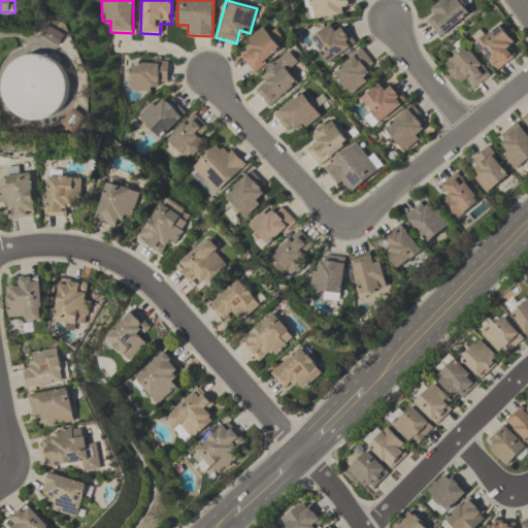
[(305,0),(307,19),(344,17),(343,8),(351,7),(350,0),(305,0)]
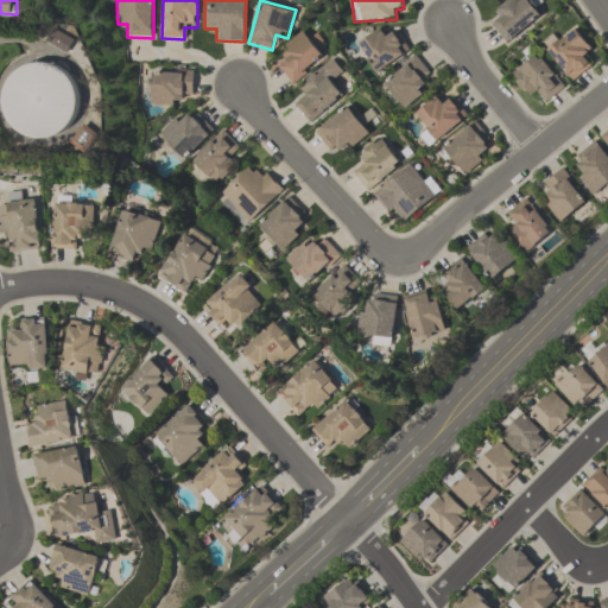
[(493,26),(507,44),(546,12),(536,0),(510,0),(495,12),(501,19),(493,26)]
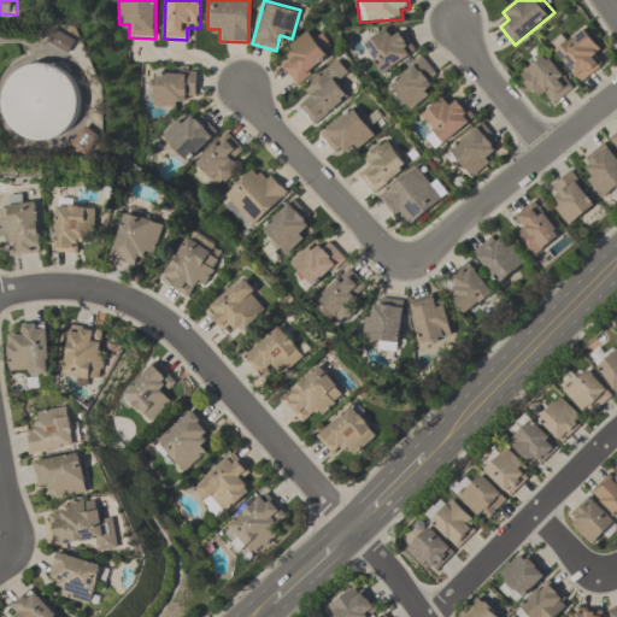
[(403,33),(393,39),(387,30),(363,46),(382,75),(417,53),(403,33)]
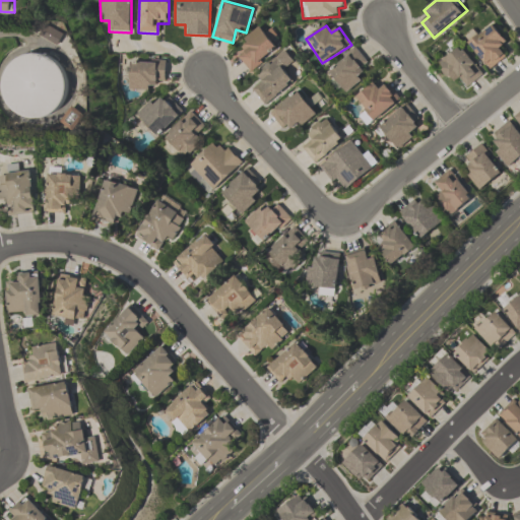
[(506,57),(500,49),(508,42),(494,25),(478,38),(473,30),(463,39),(490,70),(506,57)]
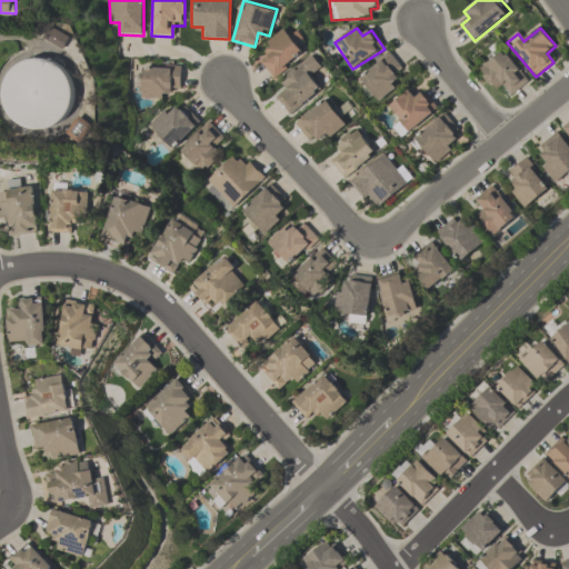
[(256,61),(278,80),(305,49),(283,30),(256,61)]
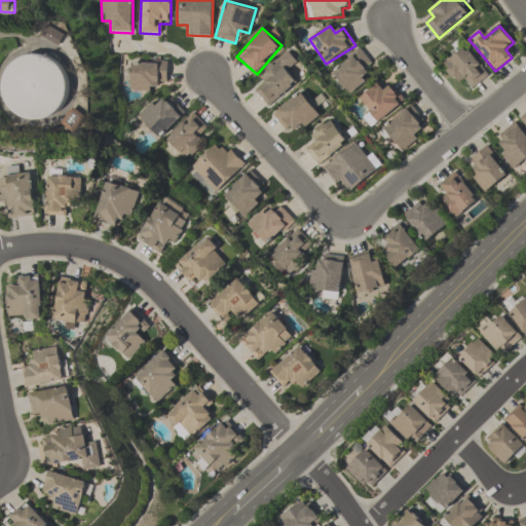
[(474,88),(490,74),(465,45),(441,66),(458,86),(466,79),(474,88)]
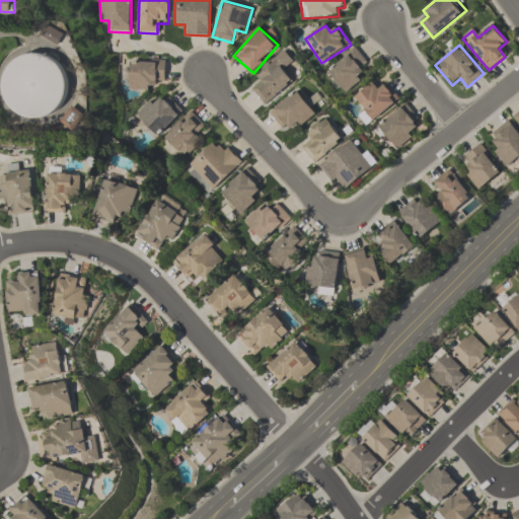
[(367,62),(356,48),(326,73),(345,94),(365,77),(359,69),(367,62)]
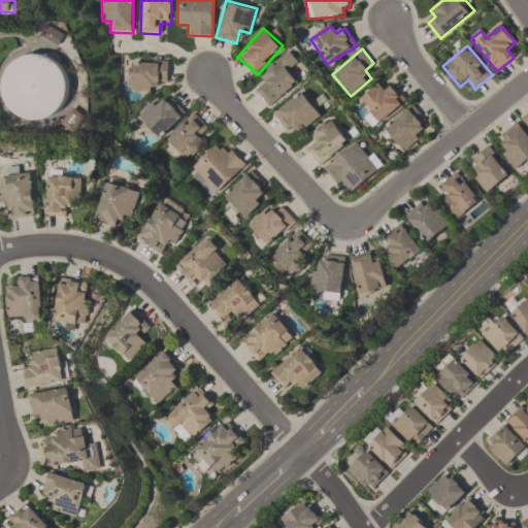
[(5,87),(6,75),(11,65),(19,58),(28,53),(38,52),(48,54),(58,59),(65,66),(69,75),(70,86),(68,95),(63,104),(56,111),(45,116),(34,117),(24,113),(14,107),(8,98),(5,87)]
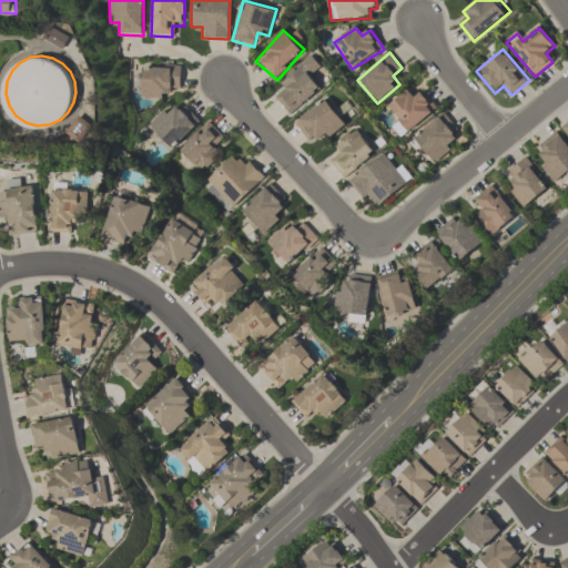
[(322,92),(312,77),(322,70),(313,57),(280,81),(286,91),(276,99),(290,115),(322,92)]
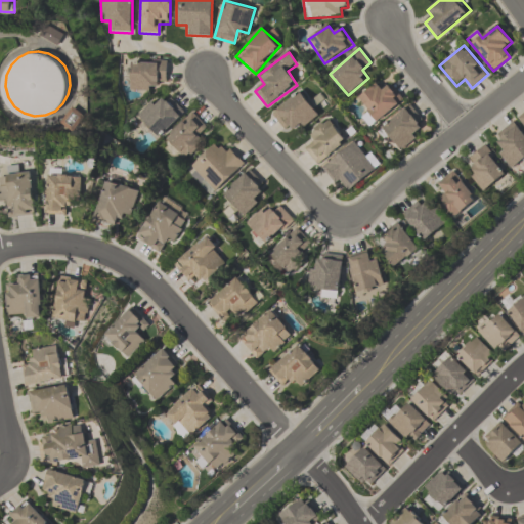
[(167,59),(126,59),(126,91),(157,91),(157,82),(167,82),(167,59)]
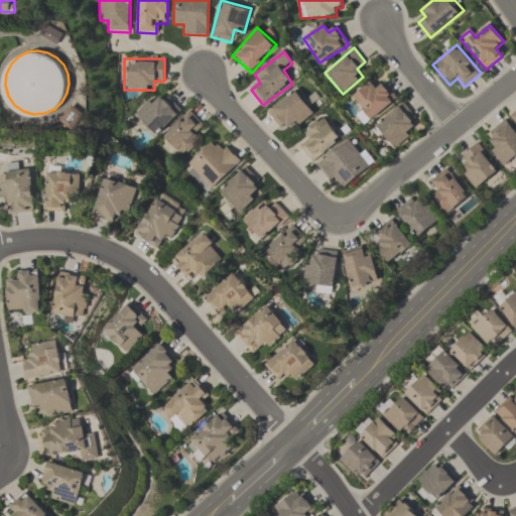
[(399,101),(387,82),(376,89),(372,83),(350,97),(367,122),(399,101)]
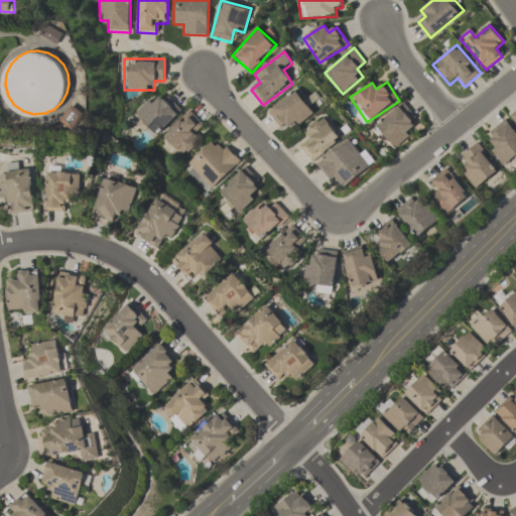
[(155,138),(182,110),(166,95),(158,103),(151,97),(133,116),(155,138)]
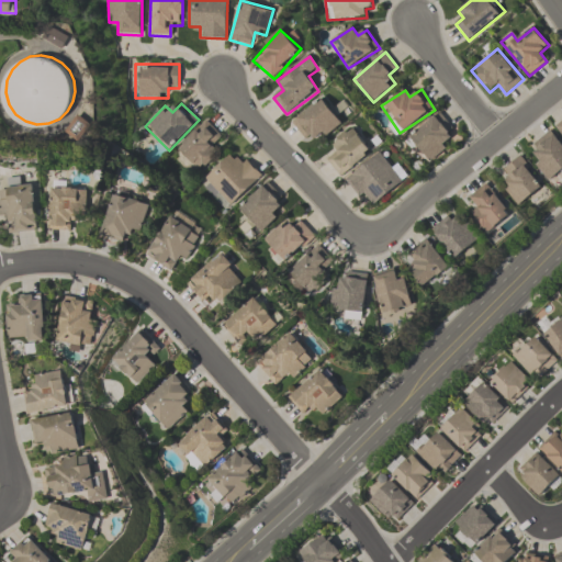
[(454,130),(440,111),(406,138),(427,165),(453,144),(447,136),(454,130)]
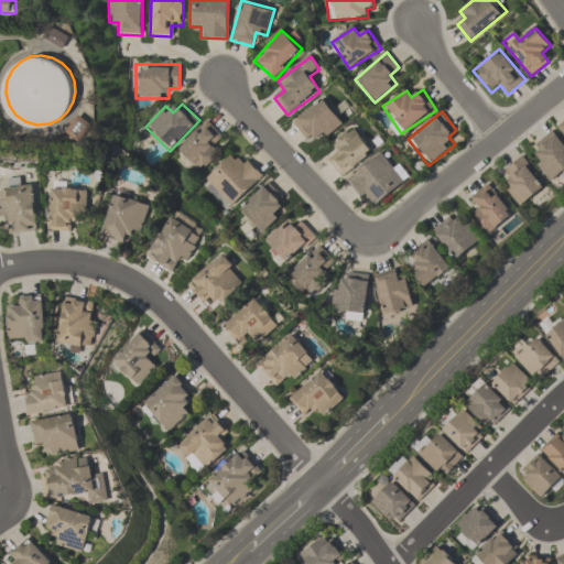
[(215,144),(224,137),(207,120),(179,150),(202,173),(221,152),(215,144)]
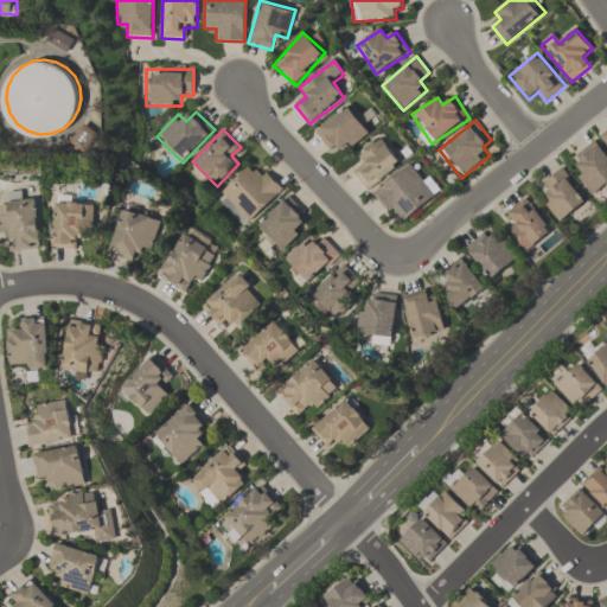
[(579,177),(583,172),(576,163),(581,159),(576,153),(594,138),(606,154),(606,180),(592,193),(579,177)]
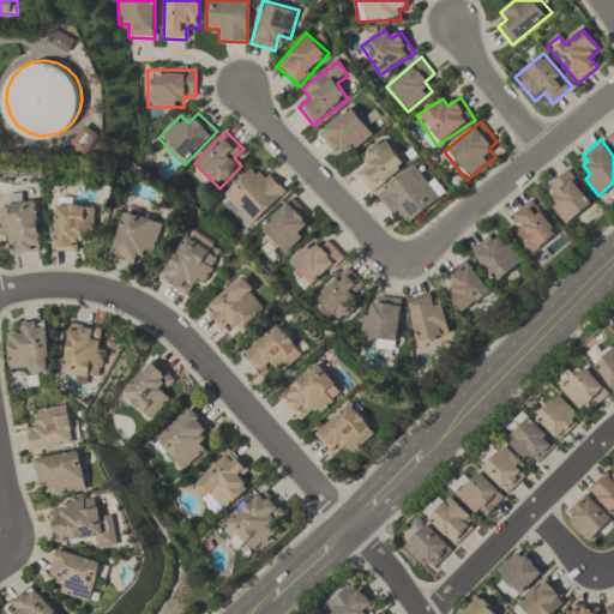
[(360,173),(368,191),(404,173),(390,142),(361,156),(368,169),(360,173)]
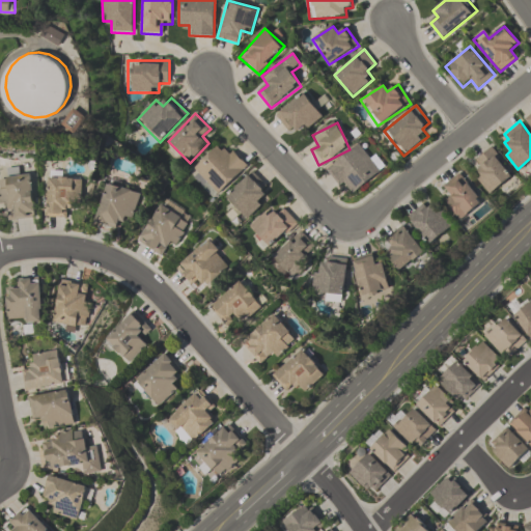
[(386,170),(364,140),(327,167),(347,197),(386,170)]
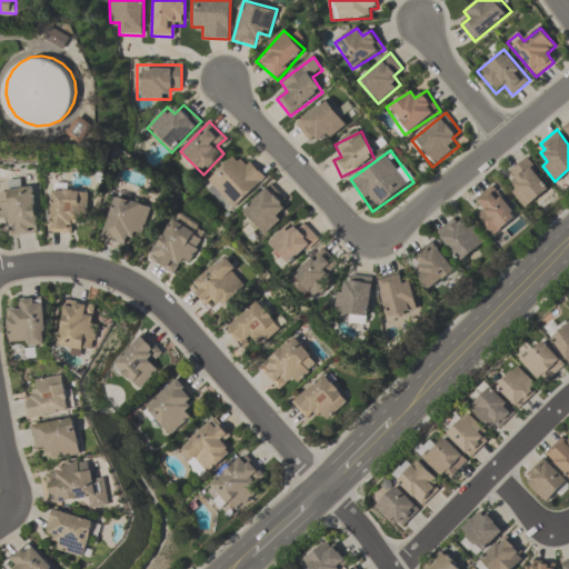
[(267,179),(247,157),(239,165),(232,157),(202,185),(230,213),(267,179)]
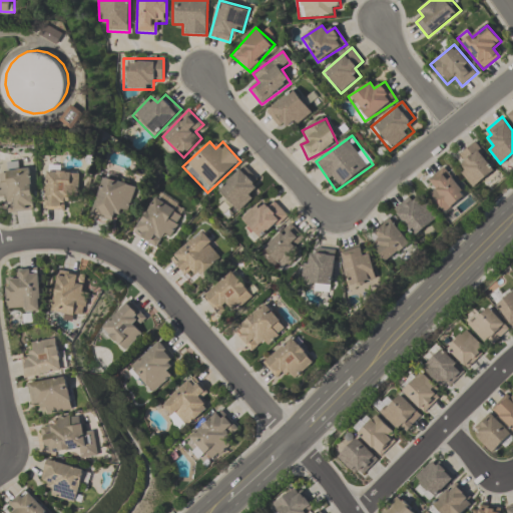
[(460,154),(466,162),(458,168),(475,188),(498,170),(475,142),(460,154)]
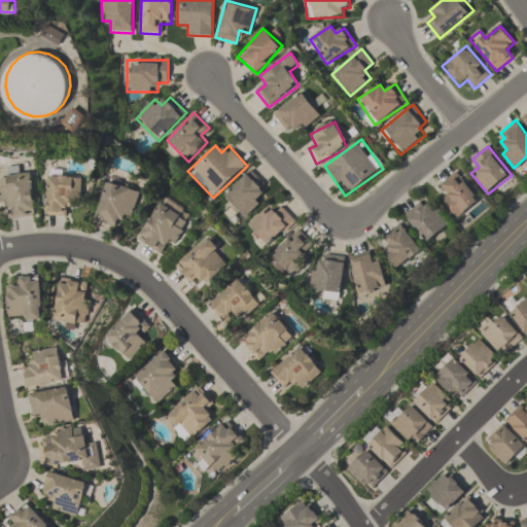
[(259,192),(267,185),(251,170),(223,196),(246,218),(266,200),(259,192)]
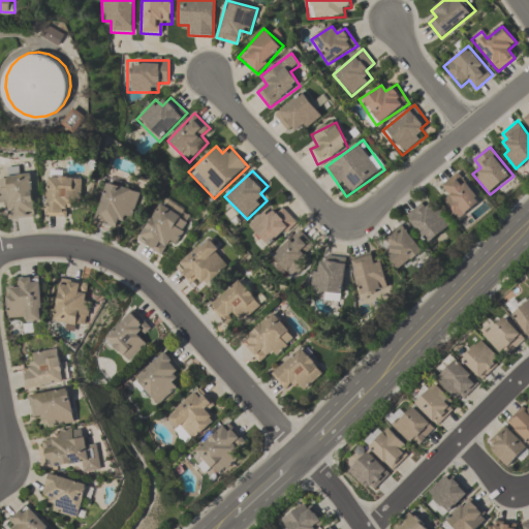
[(442,185),(450,195),(442,201),(459,224),(485,205),(460,170),(442,185)]
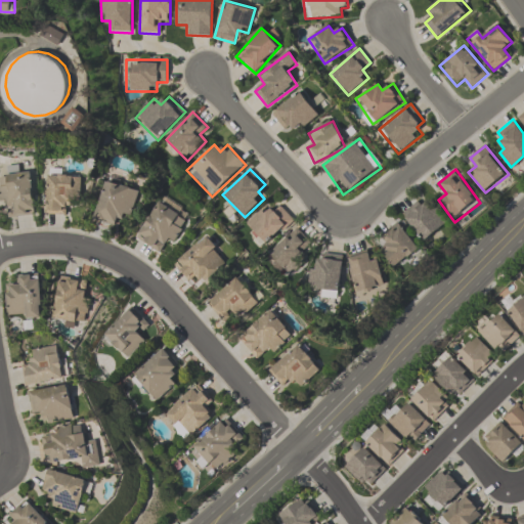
[(0,174),(1,209),(14,209),(14,216),(35,216),(34,174),(0,174)]
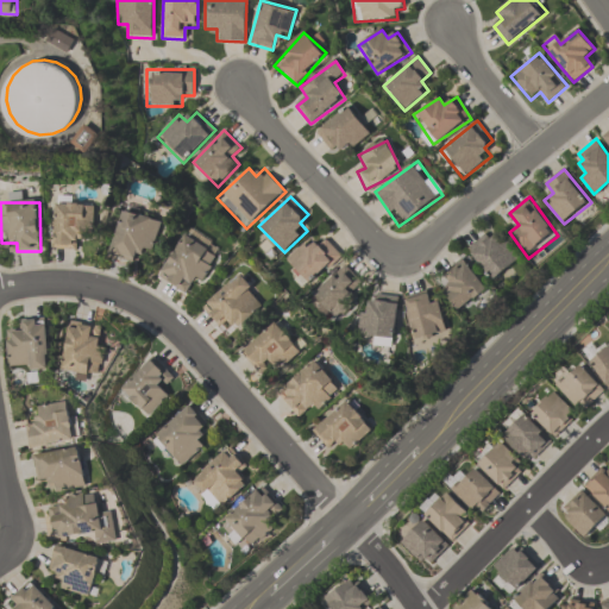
[(55,250),(79,250),(79,237),(93,237),(94,203),(56,202),(55,250)]
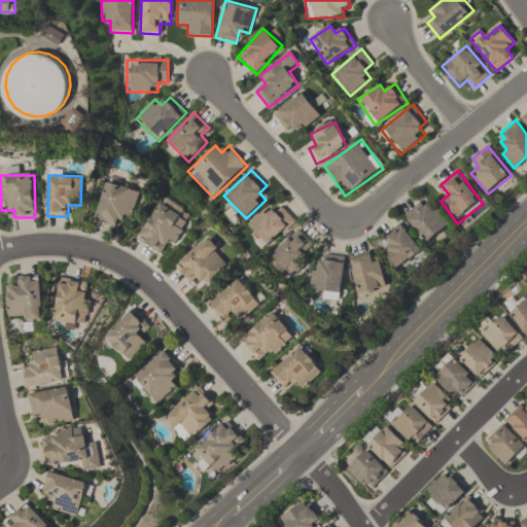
[(119,218),(132,221),(140,191),(106,181),(95,220),(117,226),(119,218)]
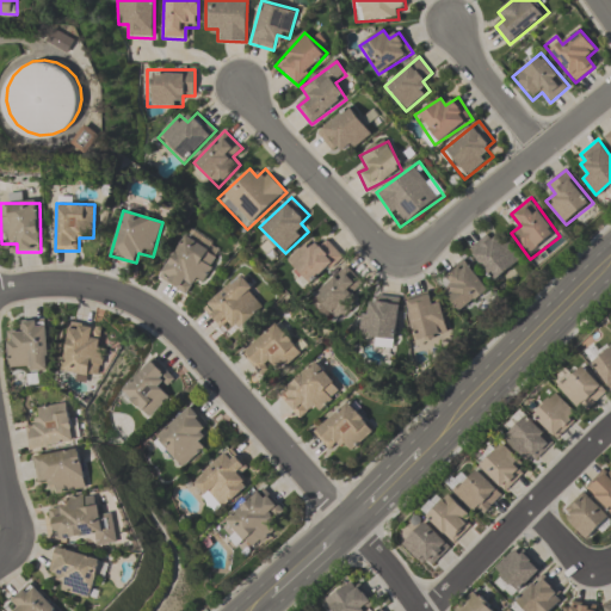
[(505,235),(498,241),(491,233),(469,248),(494,282),(523,260),(505,235)]
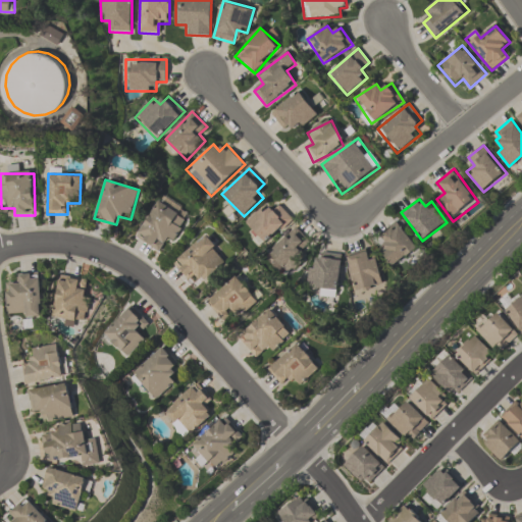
[(136,238),(157,250),(162,242),(172,247),(188,217),(156,200),(136,238)]
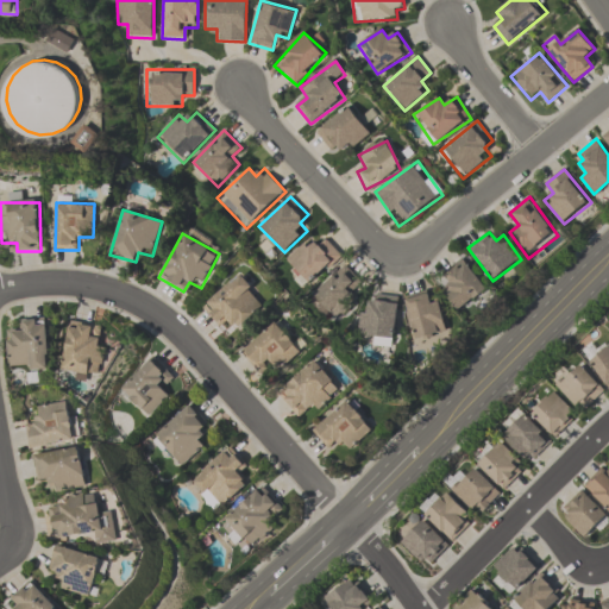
[(320,246),(307,237),(287,265),(316,287),(340,252),(324,240),(320,246)]
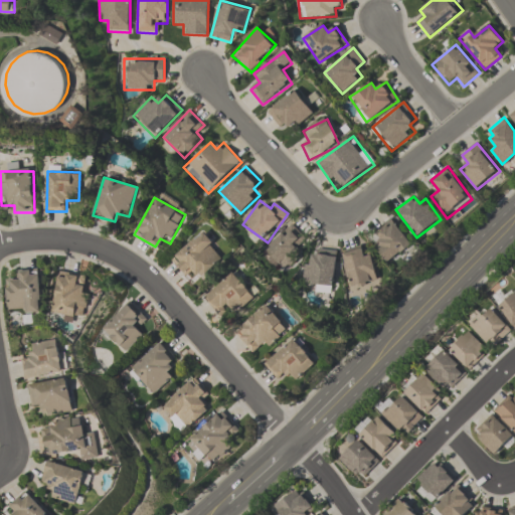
[(405,251),(410,260),(419,251),(393,218),(376,231),(382,238),(374,245),(389,264),(405,251)]
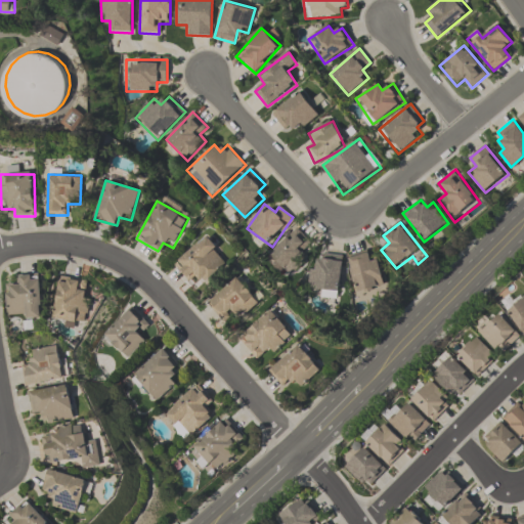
[(268,258),(286,276),(314,248),(297,229),(268,258)]
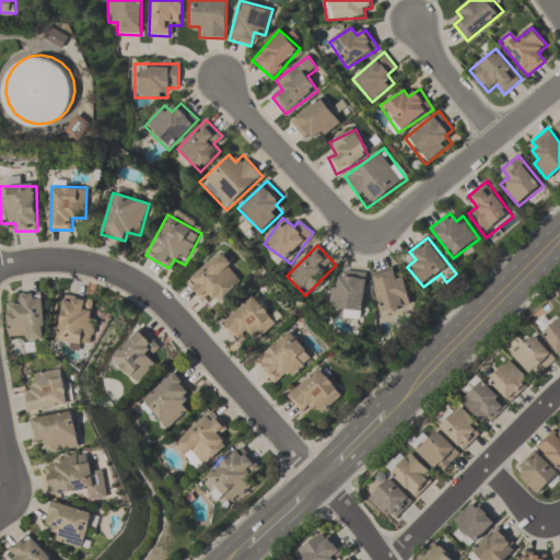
[(186,282),(203,302),(211,295),(219,303),(245,280),(220,252),(186,282)]
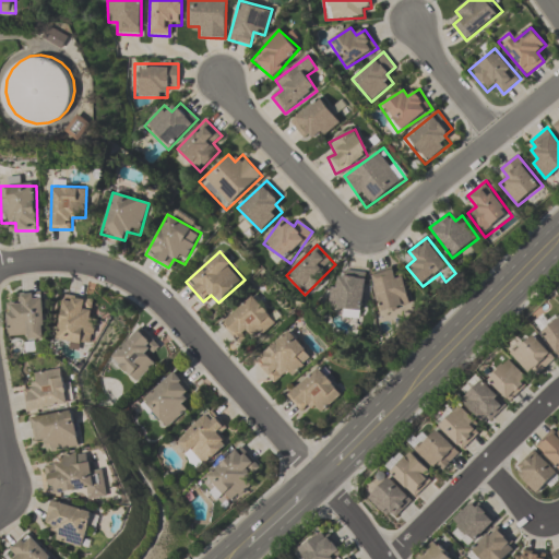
[(404,274),(395,276),(393,268),(372,273),(382,313),(413,305),(404,274)]
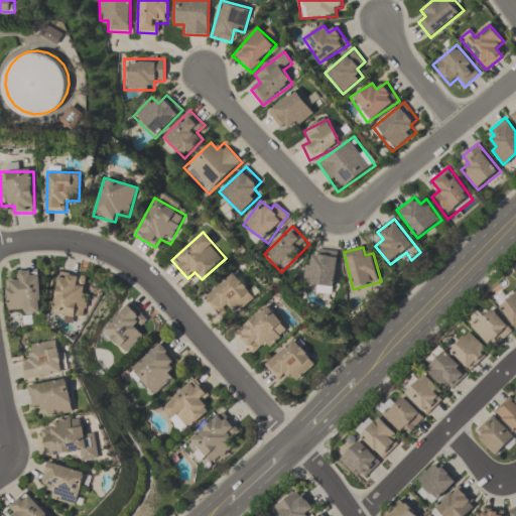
[(340,254),(313,249),(305,286),(333,291),(340,254)]
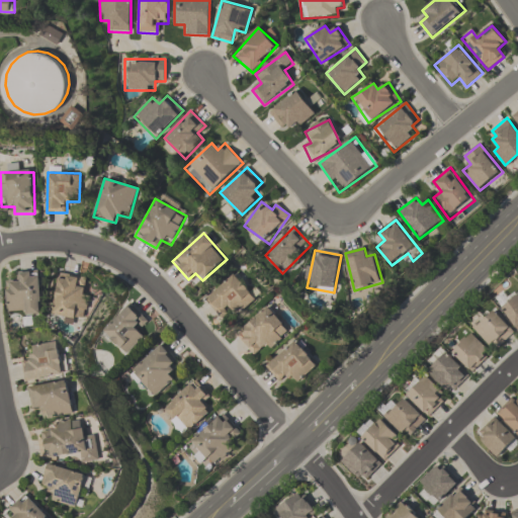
[(18,272),(18,282),(7,282),(8,315),(42,314),(40,271),(18,272)]
